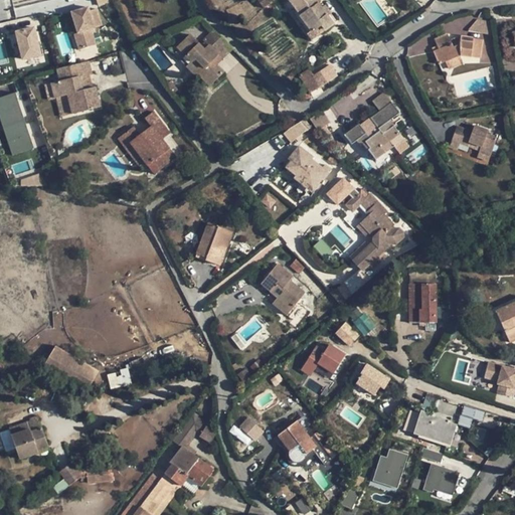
[(316,37),(288,0),(284,4),(312,40),(316,37)]
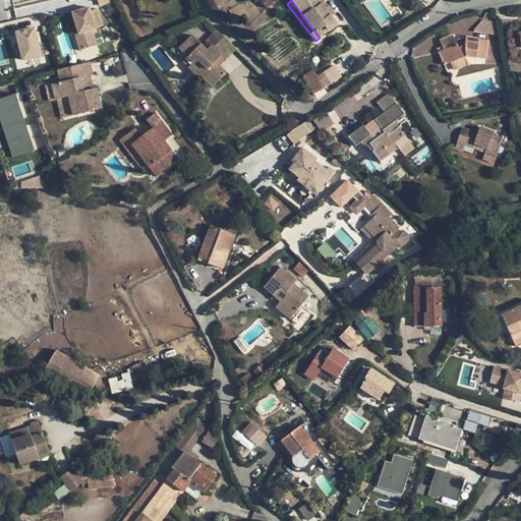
[(321,0),(291,0),(320,38),(338,25),(331,17),(325,8),(321,3),(323,2),(321,0)]
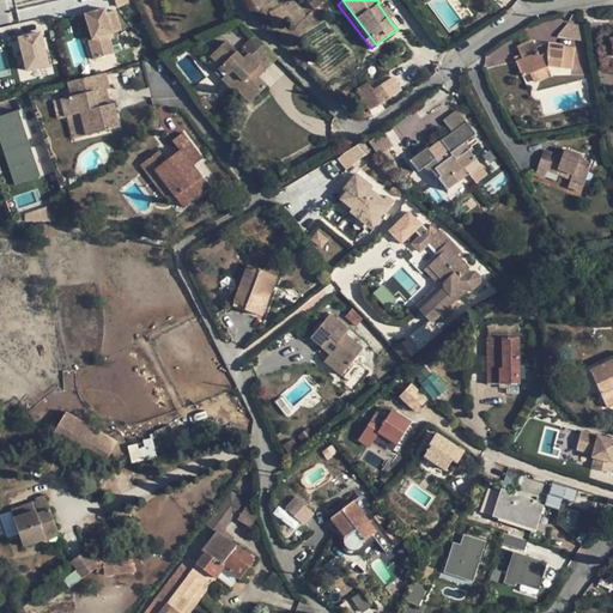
[(382,10),(389,20),(395,16),(387,6),(382,10)]
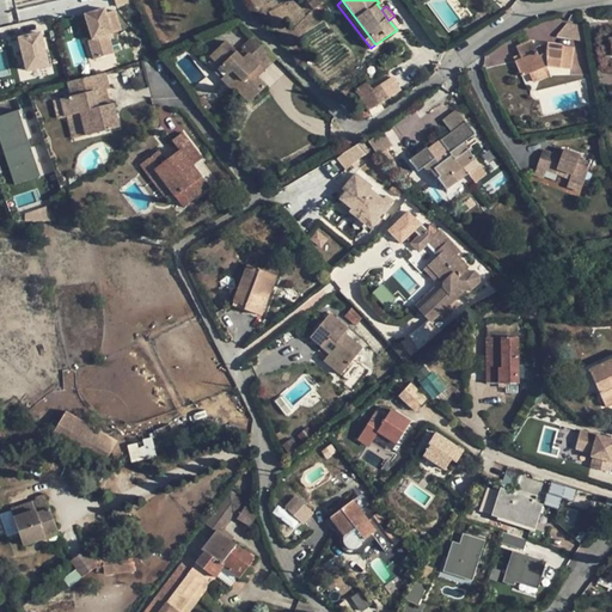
[(105,8),(81,16),(90,41),(86,42),(92,62),(115,54),(110,35),(122,30),(115,11),(106,13),(105,8)]
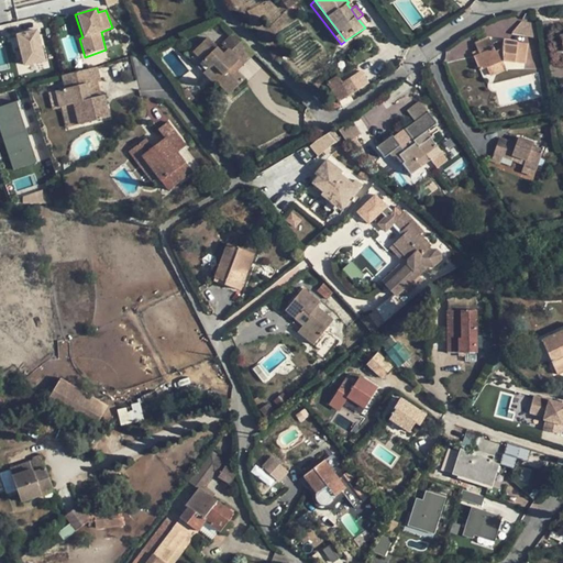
[(212,24),(221,33),(224,29),(217,21),(212,24)]
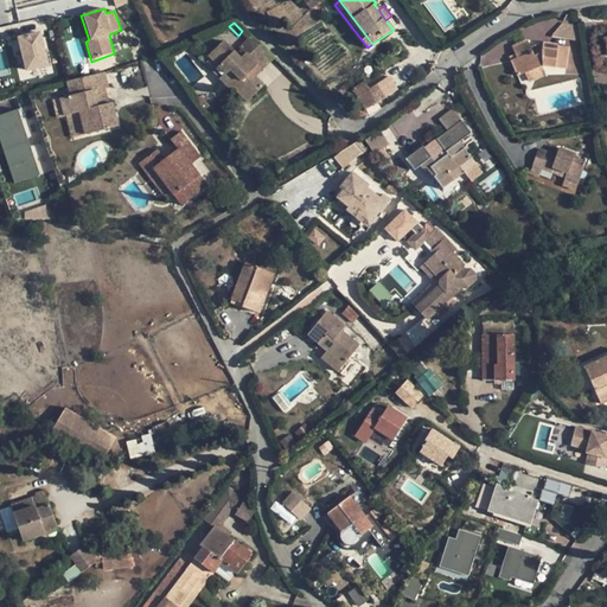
[(581,40),(579,26),(561,24),(556,31),(553,34),(553,36),(581,40)]
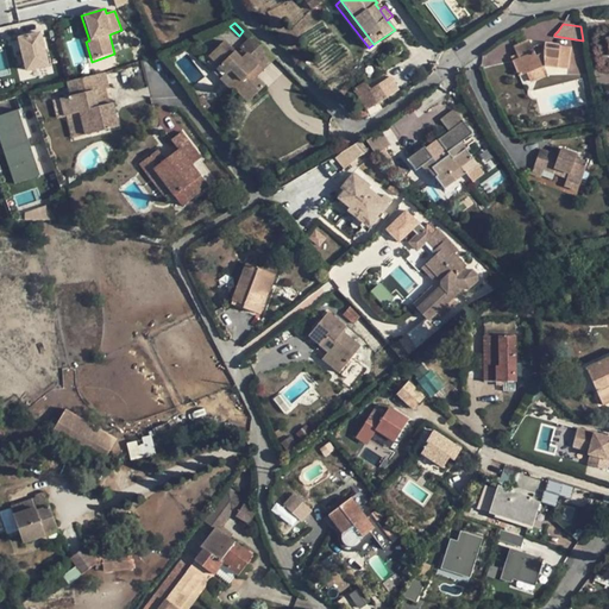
[(39,33),(16,38),(24,75),(49,69),(39,33)]
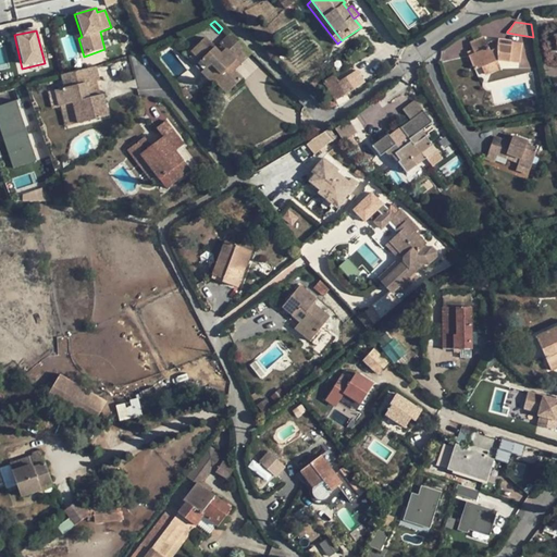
[(215,48),(206,37),(190,51),(207,67),(201,73),(212,85),(215,82),(226,94),(243,78),(234,70),(250,53),(231,33),(215,48)]
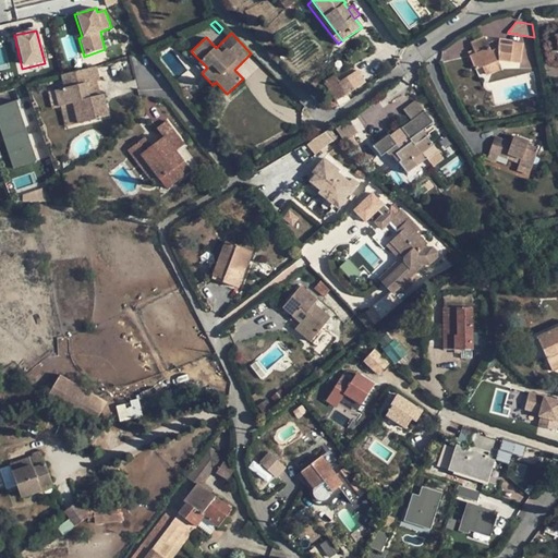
[(520,62),(523,44),(512,43),(512,41),(499,39),(497,48),(498,49),(492,51),(488,45),(485,37),(471,44),(474,50),(468,52),(475,70),(482,67),(486,75),(501,69),(498,60),(510,62),(510,61),(520,62)]
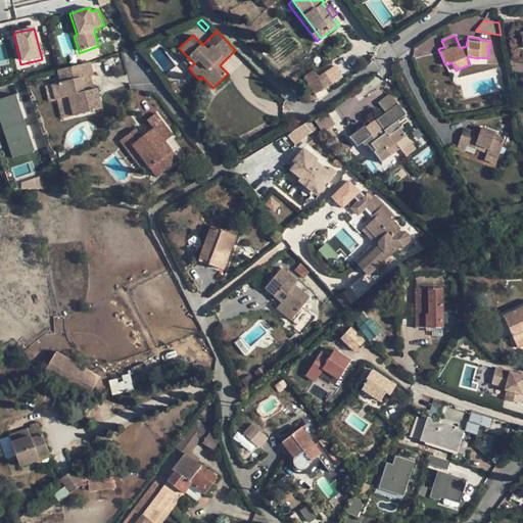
[(458,42),(461,48),(467,46),(466,45),(468,37),(458,42)]
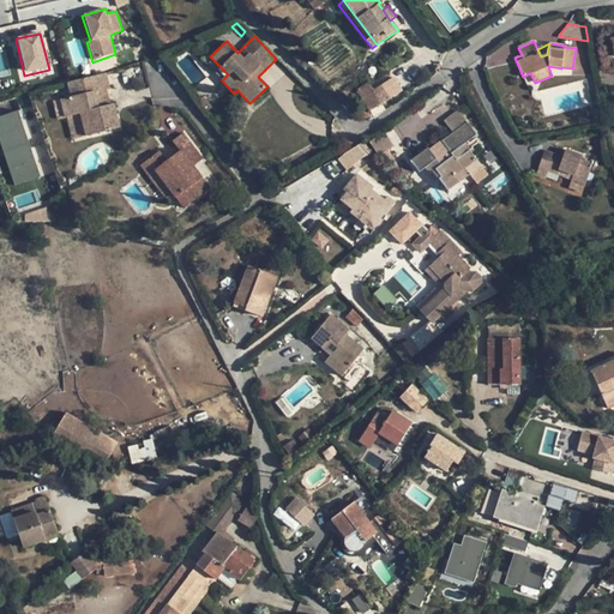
[(139,65),(131,67),(134,80),(143,78),(139,65)]
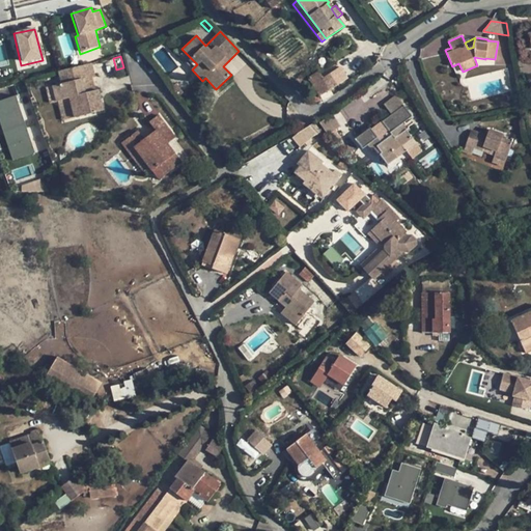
[(91,63),(58,71),(61,83),(53,86),(56,102),(58,101),(70,99),(75,118),(104,111),(98,89),(94,90),(90,91),(87,79),(91,78),(94,77),(91,63)]
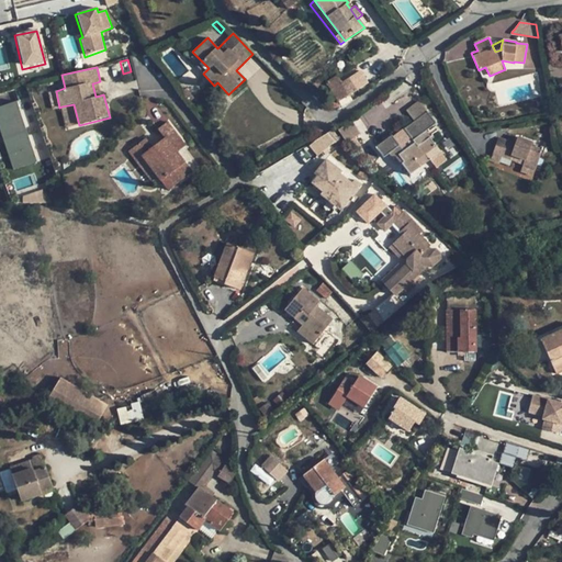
[(339,78),(327,86),(339,102),(369,82),(360,70),(341,82),(339,78)]
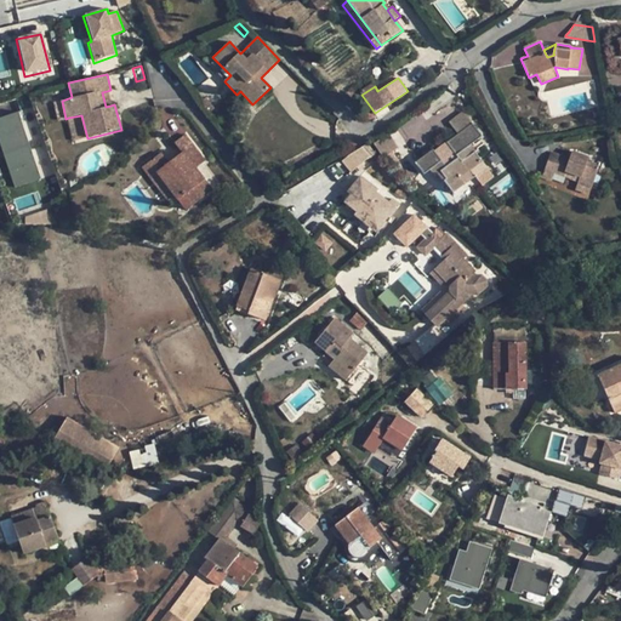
[(359,91),(362,95),(375,86),(372,83),(359,91)]
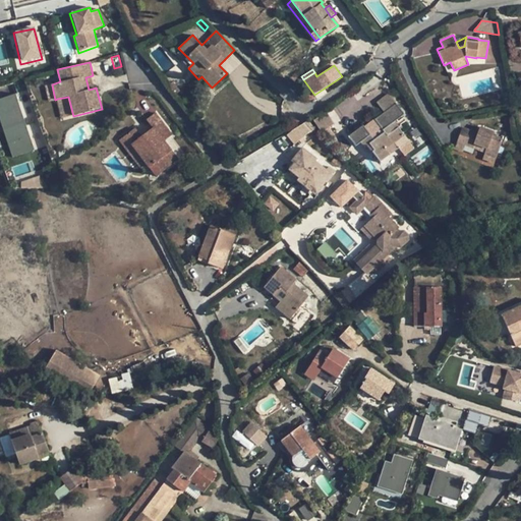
[(55,100),(52,84),(45,85),(47,94),(49,101),(55,100)]
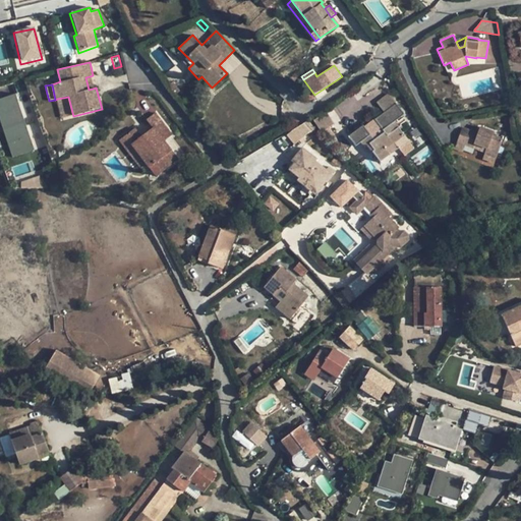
[(388,95),(378,103),(385,113),(396,105),(388,95)]
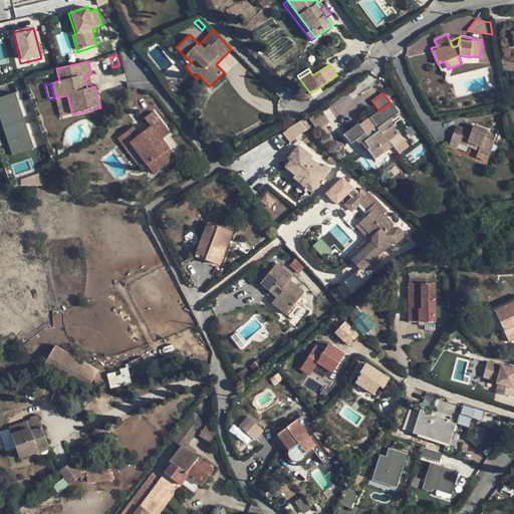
[(13,94),(0,99),(0,114),(15,155),(33,148),(13,94)]
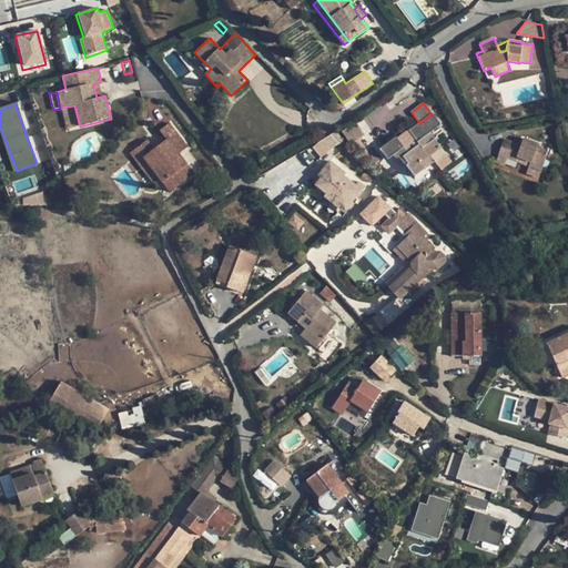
[(74,105),(62,108),(68,129),(80,127),(74,105)]
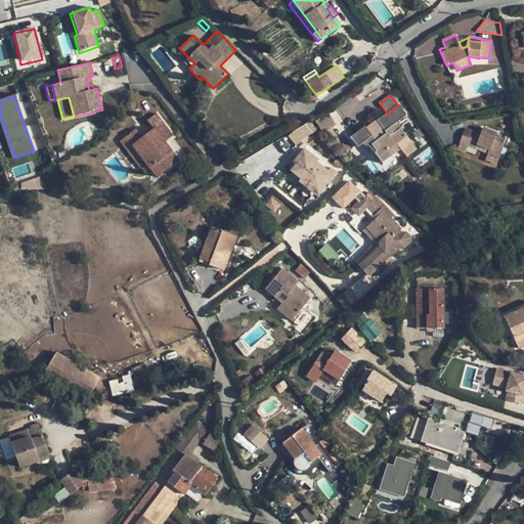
[(405,115),(398,105),(387,114),(378,121),(387,133),(376,142),(364,127),(351,137),(357,145),(363,142),(373,154),(375,151),(383,162),(391,156),(387,150),(398,142),(401,146),(409,140),(396,122),(405,115)]
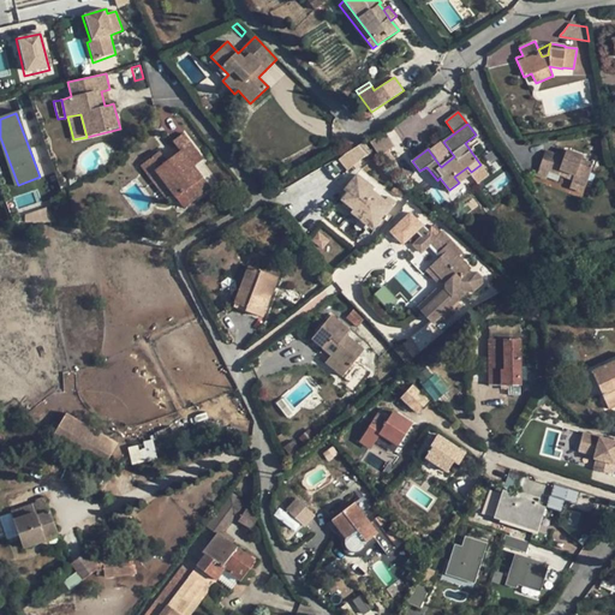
[(383,132),(370,142),(380,156),(393,147),(383,132)]
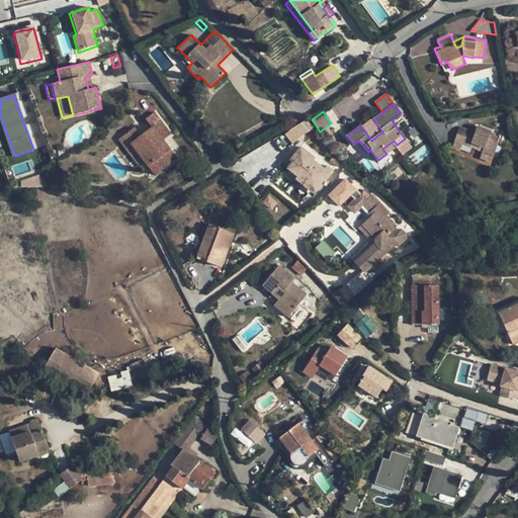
[(152,126),(131,143),(147,163),(142,167),(151,179),(182,154),(168,137),(171,135),(154,112),(146,118),(152,126)]
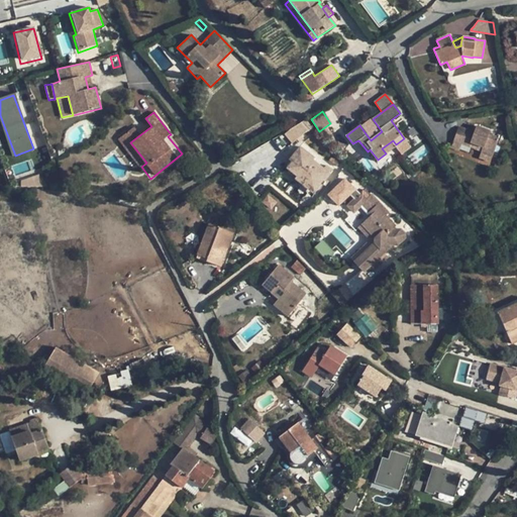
[(312,127),(306,121),(302,124),(308,131),(312,127)]
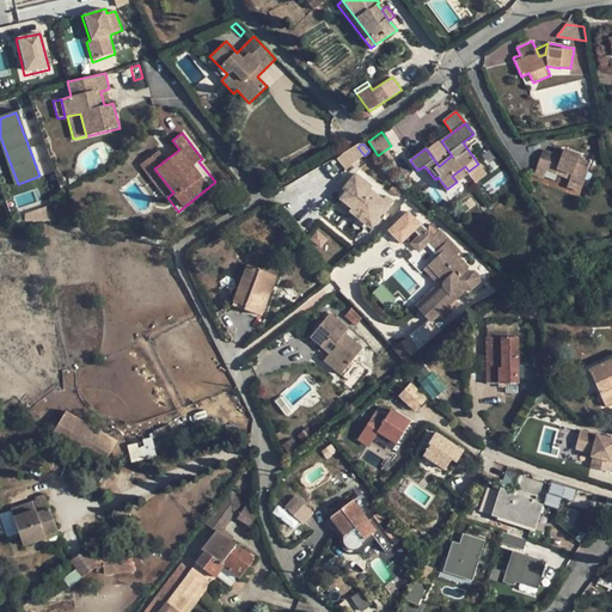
[(537,167),(546,171),(569,178),(569,181),(582,187),(591,164),(577,160),(580,154),(563,148),(561,157),(551,153),(549,161),(539,158),(537,167)]
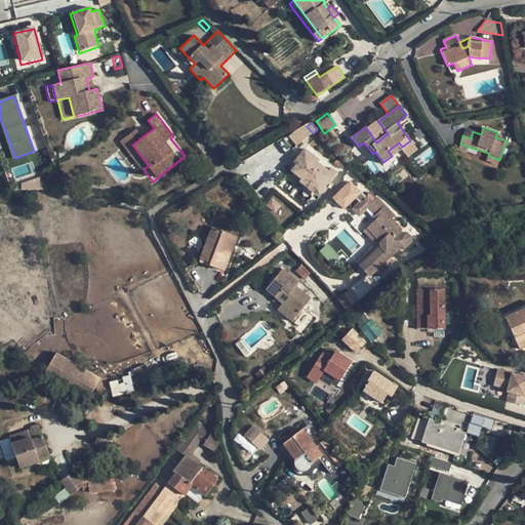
[(473,131),(466,129),(462,135),(471,138),(473,131)]
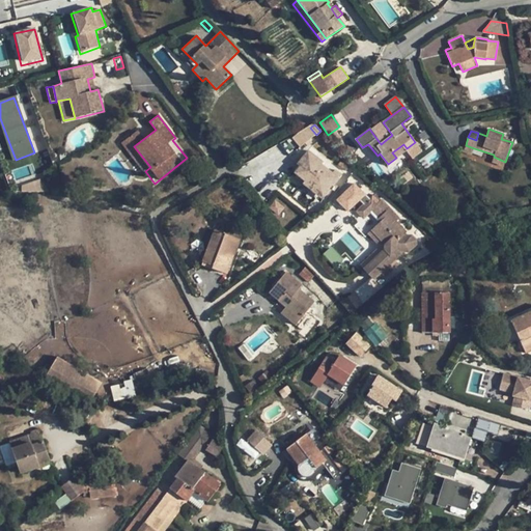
[(403,144),(392,152),(396,158),(388,164),(390,167),(418,146),(415,142),(407,148),(403,144)]
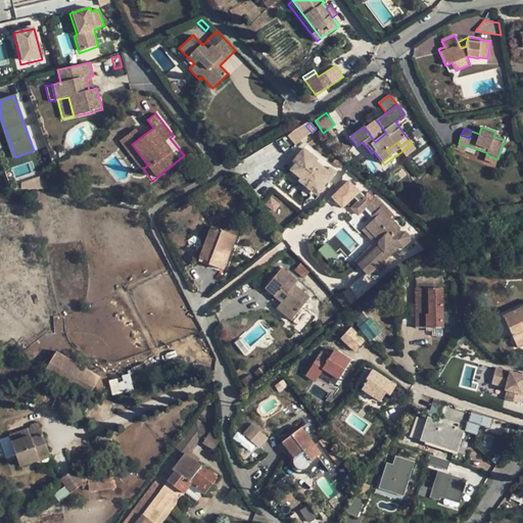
[(467,146),(459,143),(457,149),(465,152),(467,146)]
